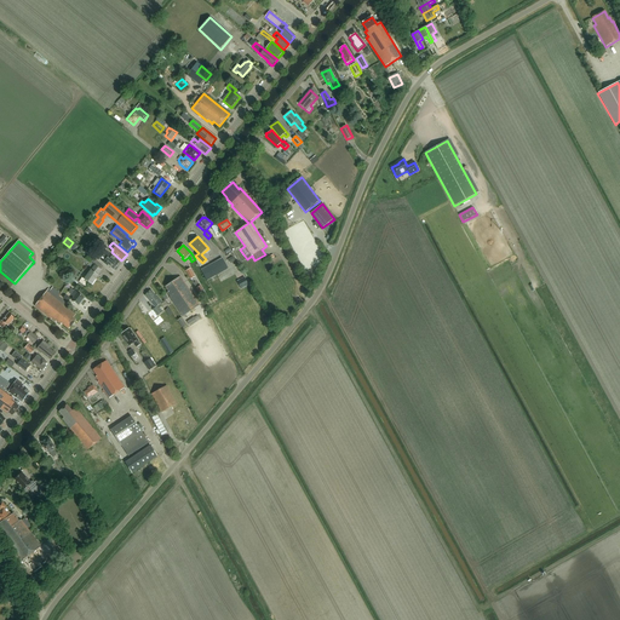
[(86,252),(93,258),(97,256),(89,248),(86,252)]
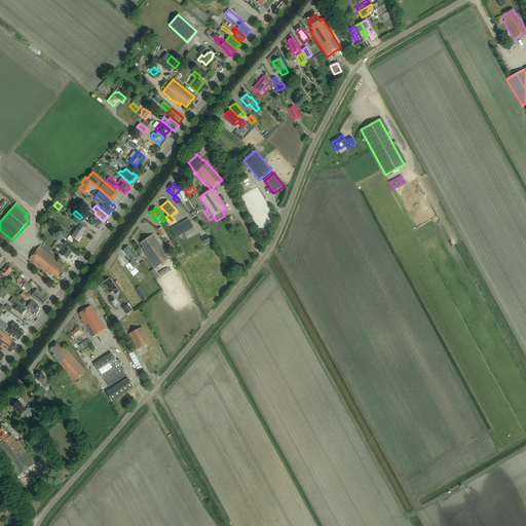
[(91,225),(97,229),(102,223),(86,211),(84,213),(89,218),(88,219),(89,221),(87,223),(91,226),(91,225)]
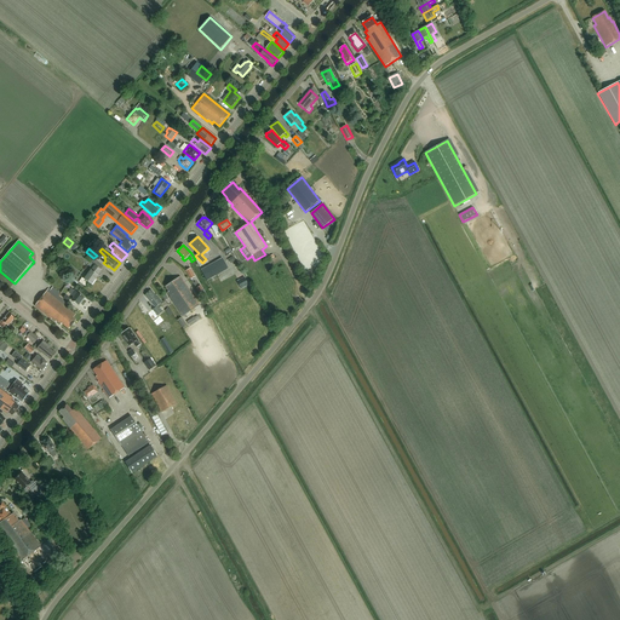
[(222,258),(201,270),(207,281),(228,269),(222,258)]
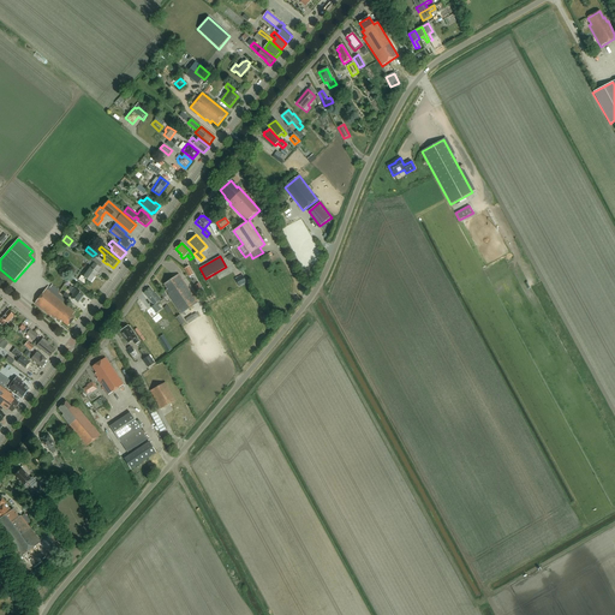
[(84,285),(88,280),(91,282),(99,273),(97,273),(101,268),(94,263),(90,268),(83,278),(82,276),(78,281),(84,285)]
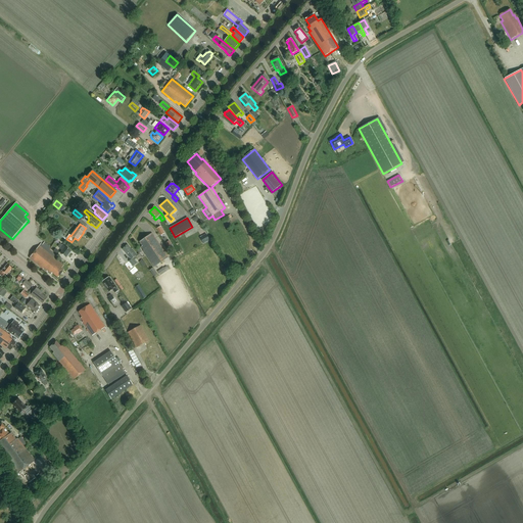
[(154,268),(169,257),(152,234),(139,242),(142,246),(141,247),(144,250),(143,251),(154,268)]
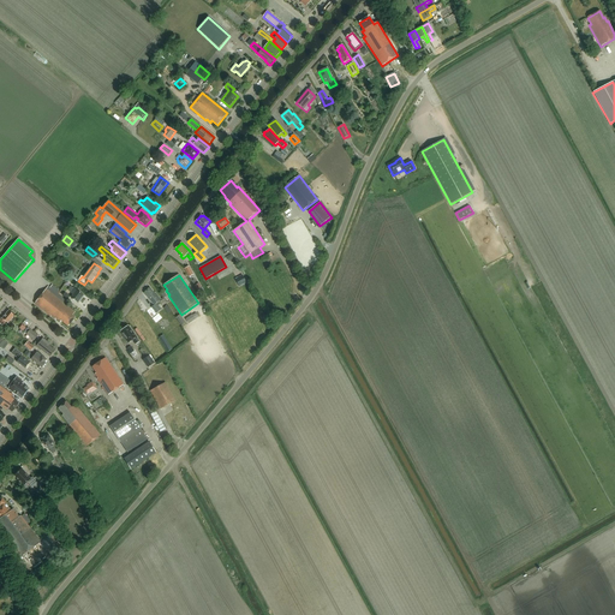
[(239,287),(246,284),(242,276),(234,280),(239,287)]
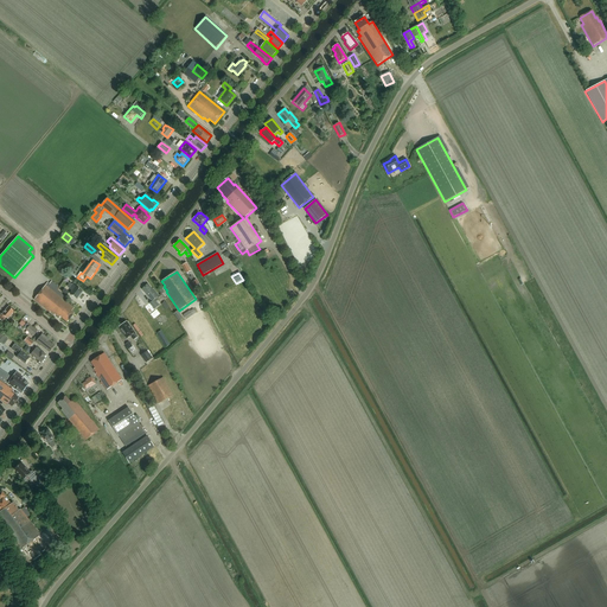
[(61,317),(68,323),(75,313),(72,312),(74,308),(64,301),(66,299),(56,291),(58,288),(51,282),(49,285),(48,283),(34,300),(50,313),(51,312),(55,315),(55,314),(59,318),(61,317)]
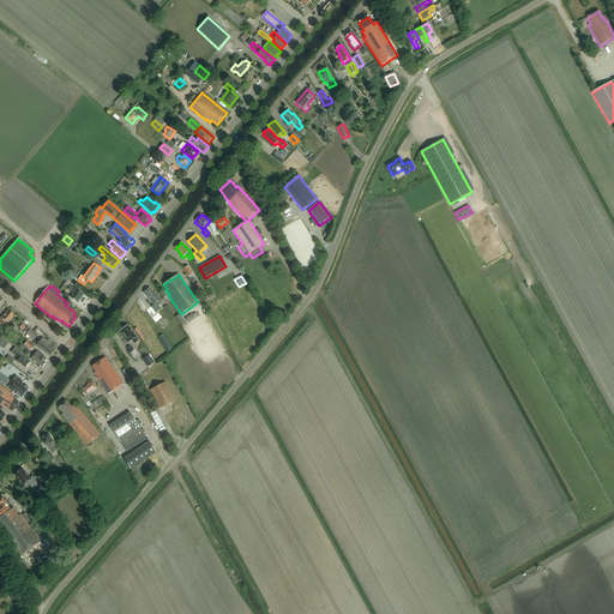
[(71,298),(78,302),(84,295),(74,288),(71,293),(73,295),(71,298)]
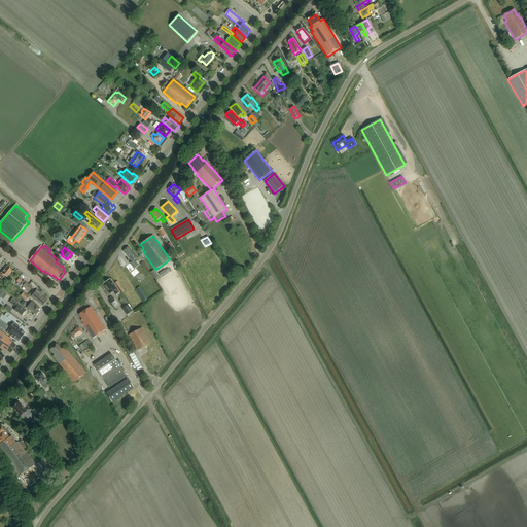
[(132,261),(130,264),(126,267),(131,273),(135,270),(134,269),(138,266),(136,262),(137,261),(136,259),(138,257),(133,251),(132,252),(129,247),(124,251),(132,261)]
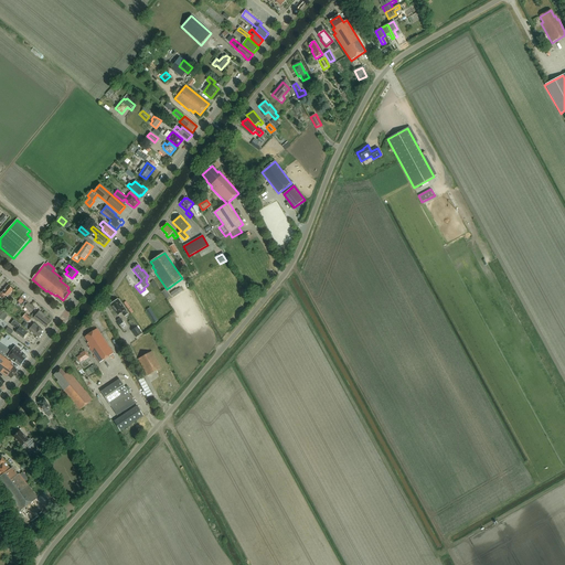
[(13,290),(8,286),(2,292),(1,291),(0,294),(0,297),(2,300),(6,296),(8,297),(13,290)]
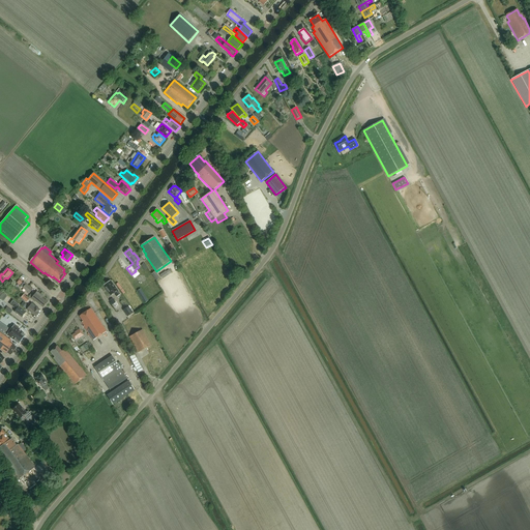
[(117,297),(120,295),(111,281),(104,286),(108,291),(111,296),(114,294),(115,295),(117,297)]
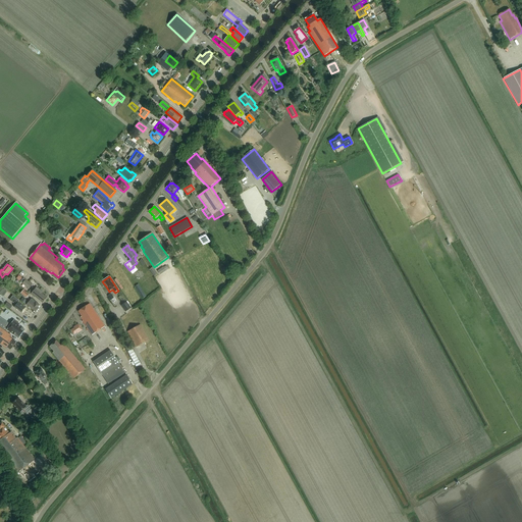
[(22,284),(30,290),(33,285),(24,278),(20,282),(22,284)]
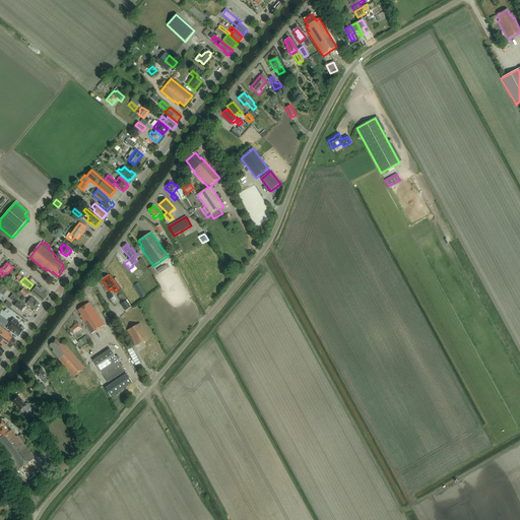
[(144,297),(137,284),(135,285),(142,298),(144,297)]
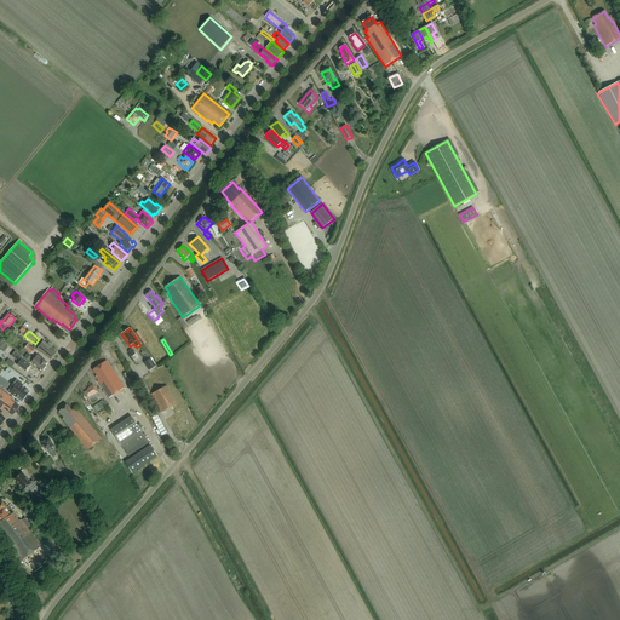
[(35,348),(51,360),(52,359),(56,354),(49,348),(50,346),(44,342),(41,344),(40,343),(38,345),(36,345),(35,348)]
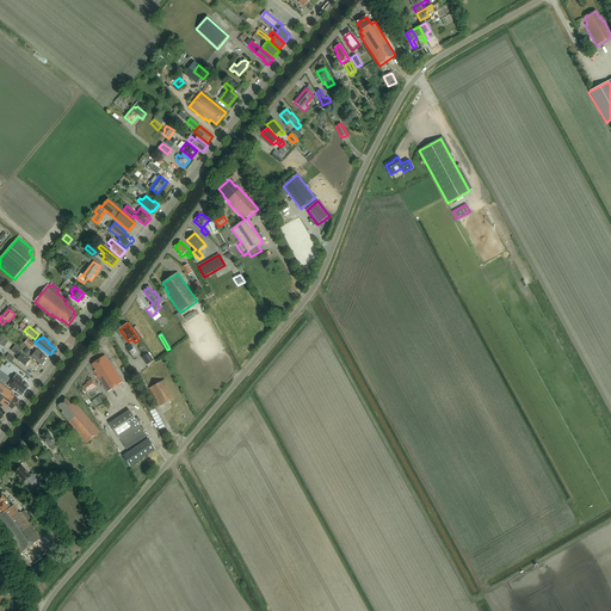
[(25,366),(30,360),(22,355),(23,352),(16,347),(12,352),(19,357),(17,360),(25,366)]
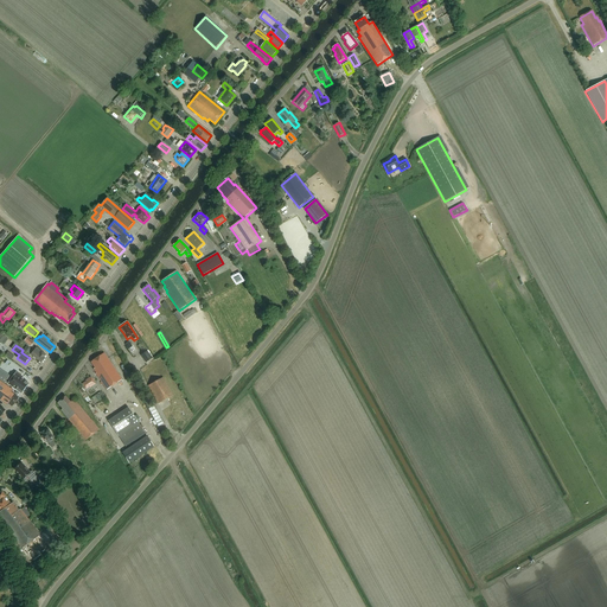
[(31,355),(42,363),(45,358),(44,358),(46,356),(37,347),(31,355)]
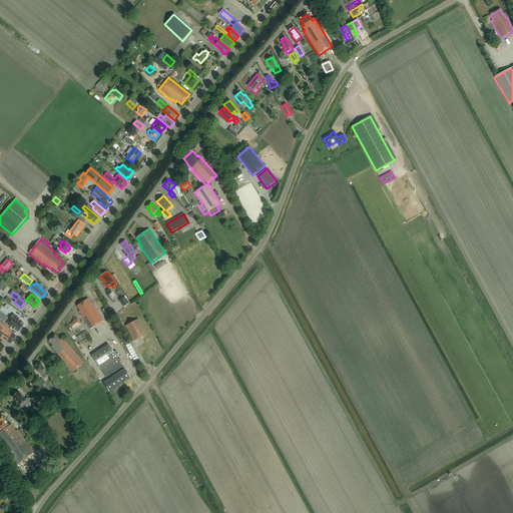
[(123,307),(128,303),(124,297),(119,301),(123,307)]
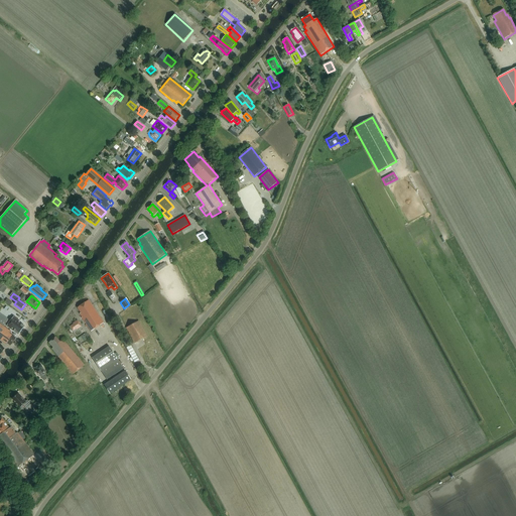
[(91,332),(104,323),(89,300),(78,308),(81,313),(80,314),(83,317),(82,318),(91,332)]
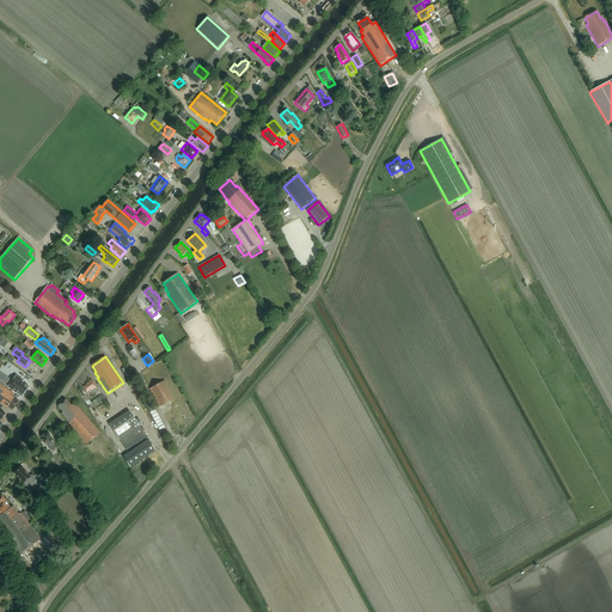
[(6,386),(22,397),(29,387),(23,383),(24,381),(17,375),(12,381),(0,372),(0,383),(5,387),(6,386)]
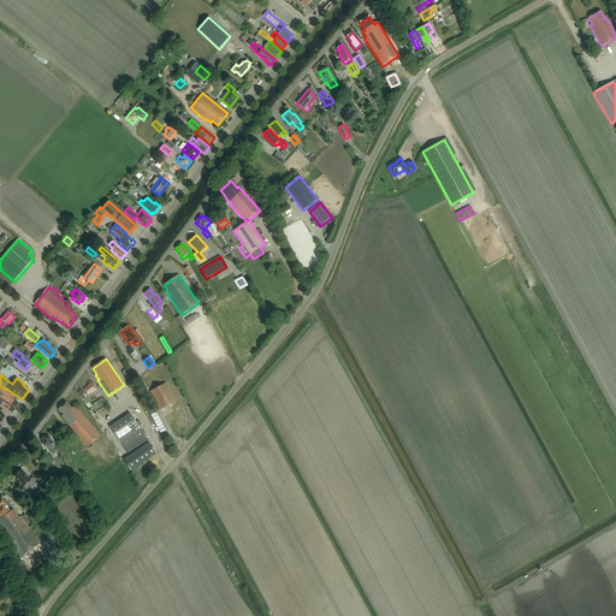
[(92,394),(98,390),(93,383),(87,386),(88,388),(83,390),(87,395),(92,392),(92,394)]
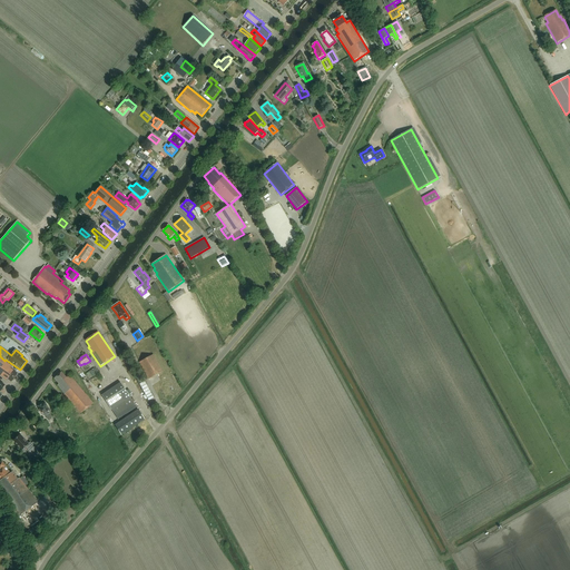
[(154,355),(139,362),(148,380),(163,372),(154,355)]
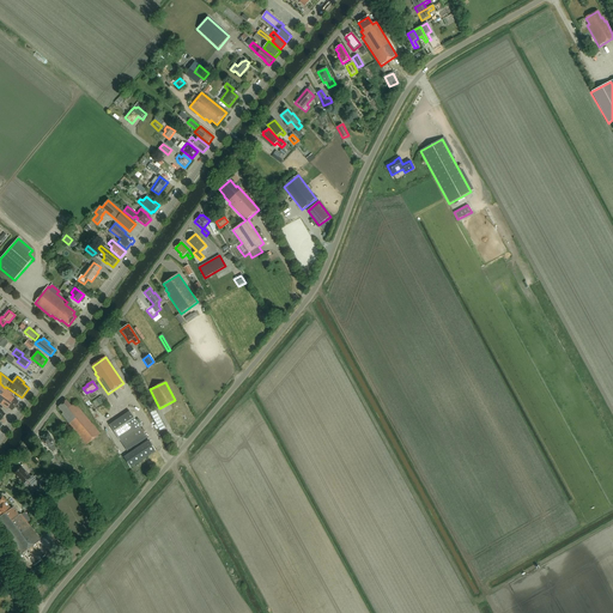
[(8,408),(13,411),(19,402),(12,396),(13,394),(0,384),(0,404),(7,410),(8,408)]
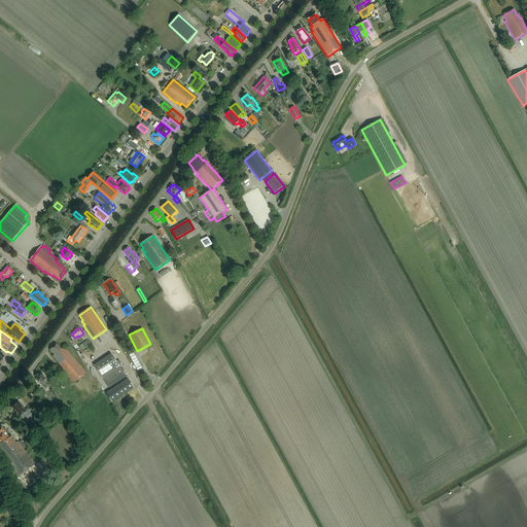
[(75,382),(86,374),(66,349),(62,350),(57,344),(50,350),(55,355),(54,356),(75,382)]
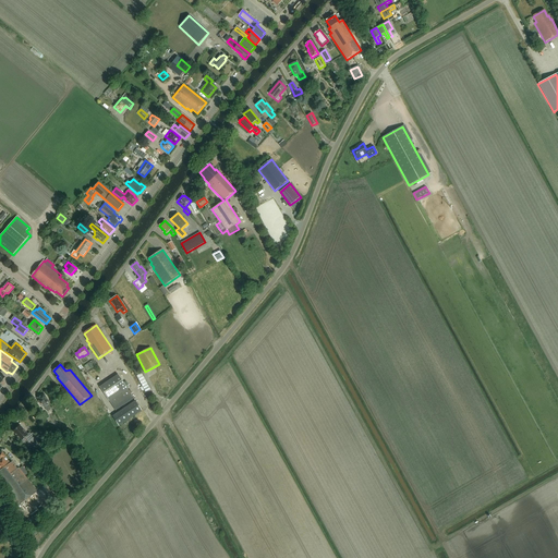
[(143,373),(137,376),(146,390),(150,388),(143,373)]
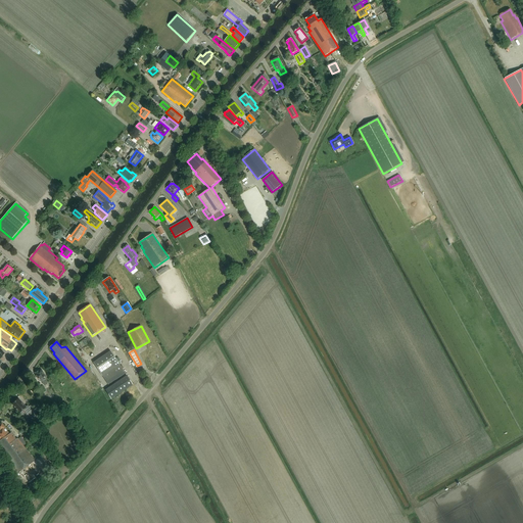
[(93,363),(90,365),(98,377),(102,375),(102,376),(120,365),(110,350),(93,363)]
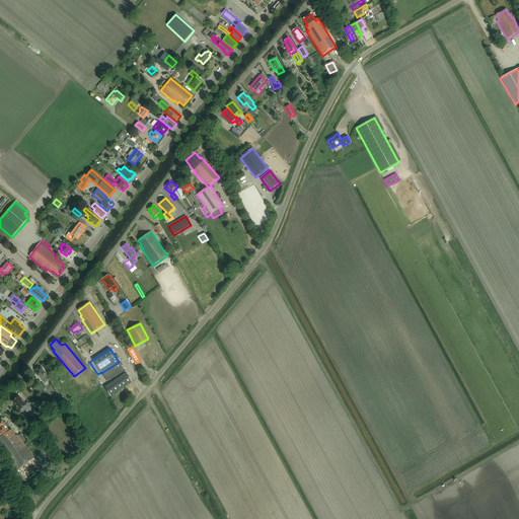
[(44,382),(47,380),(44,375),(46,374),(41,367),(40,368),(39,367),(34,370),(41,379),(42,379),(44,382)]
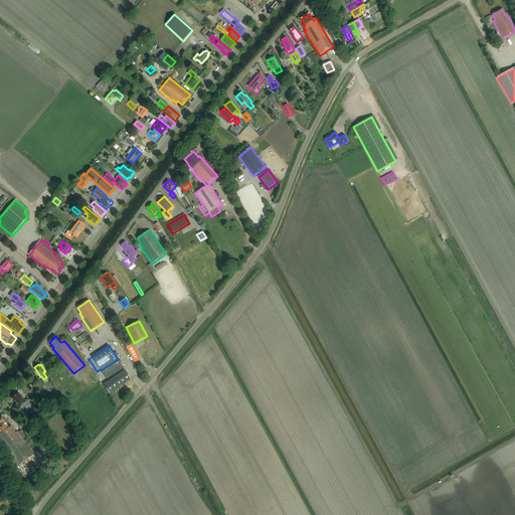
[(125,370),(104,384),(110,393),(131,379),(125,370)]
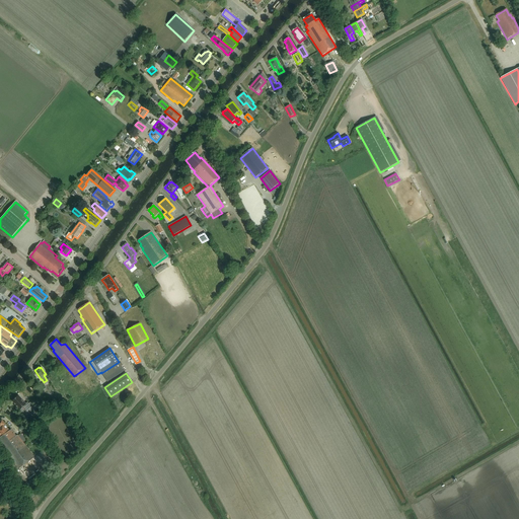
[(25,404),(18,396),(15,399),(14,399),(12,400),(13,401),(12,401),(21,413),(24,410),(26,413),(32,408),(34,411),(38,408),(31,401),(28,403),(27,402),(25,404)]
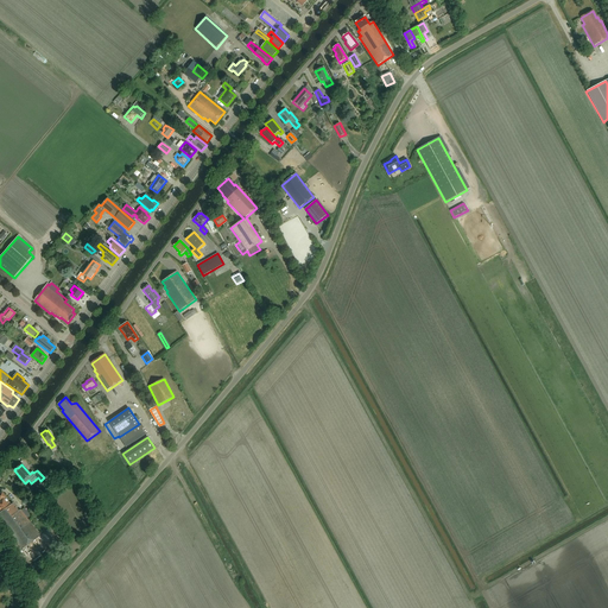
[(0,520),(21,550),(39,537),(42,540),(46,546),(56,540),(49,531),(40,537),(26,517),(29,514),(25,508),(21,511),(20,510),(19,512),(13,504),(11,505),(2,493),(1,493),(0,493),(0,492),(0,520)]
